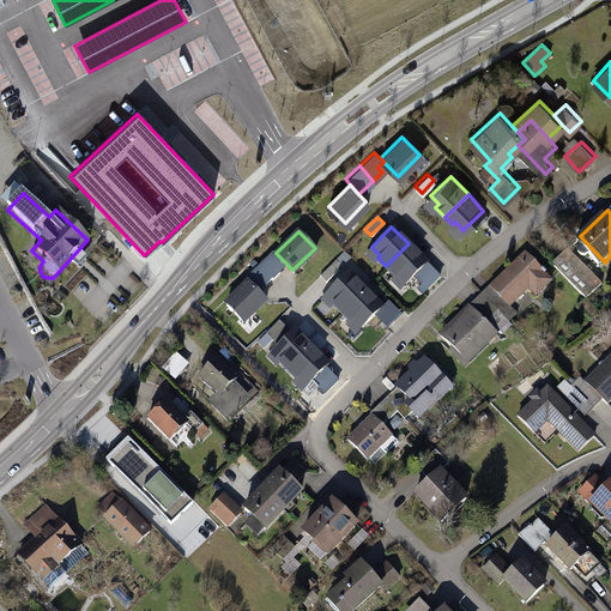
[(427,261),(409,243),(386,266),(394,274),(397,273),(406,282),(413,274),(427,261)]
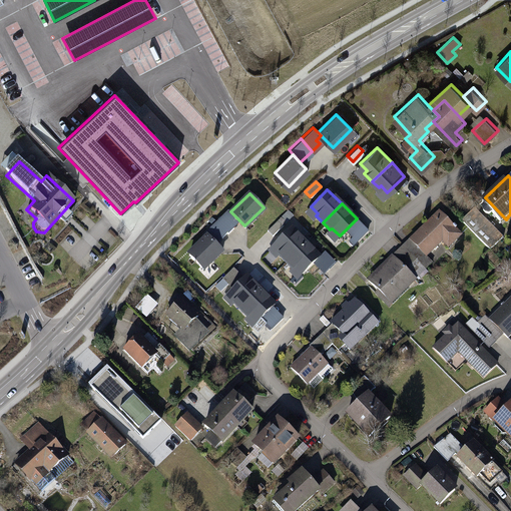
[(503,234),(474,205),(461,218),(490,247),(503,234)]
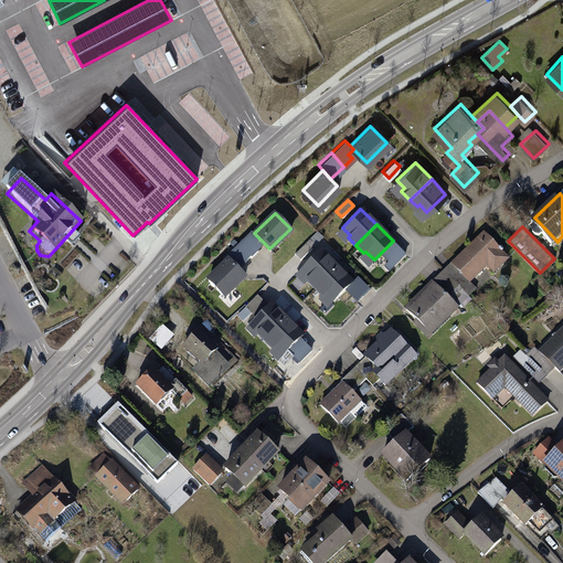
[(450,259),(471,279),(489,263),(495,268),(509,254),(481,227),(450,259)]
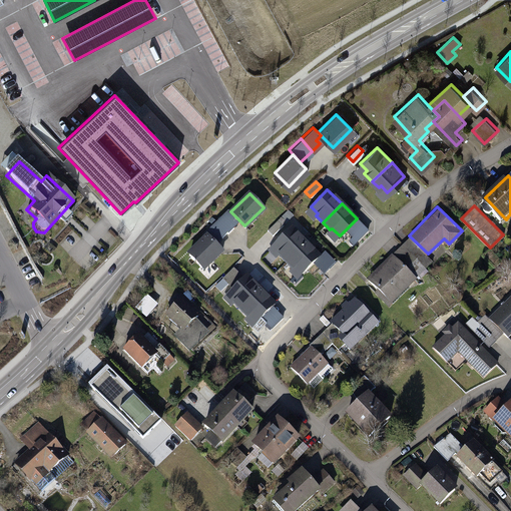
[(227,231),(238,219),(230,211),(228,209),(216,220),(225,228),(227,231)]
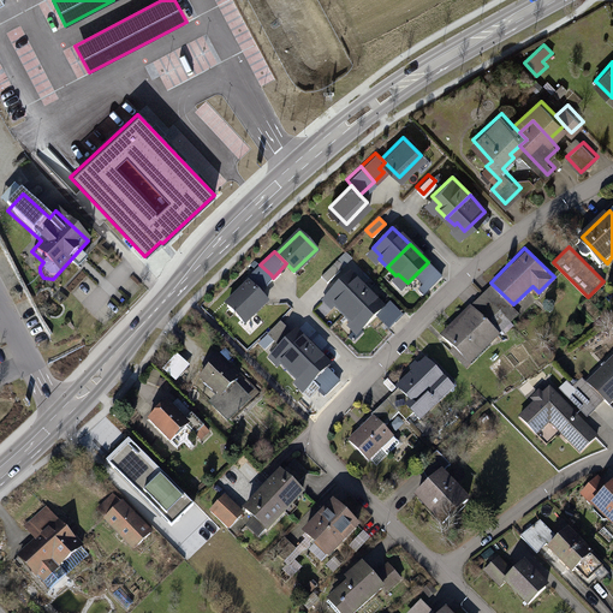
[(327,280),(338,268),(332,262),(320,274),(327,280)]
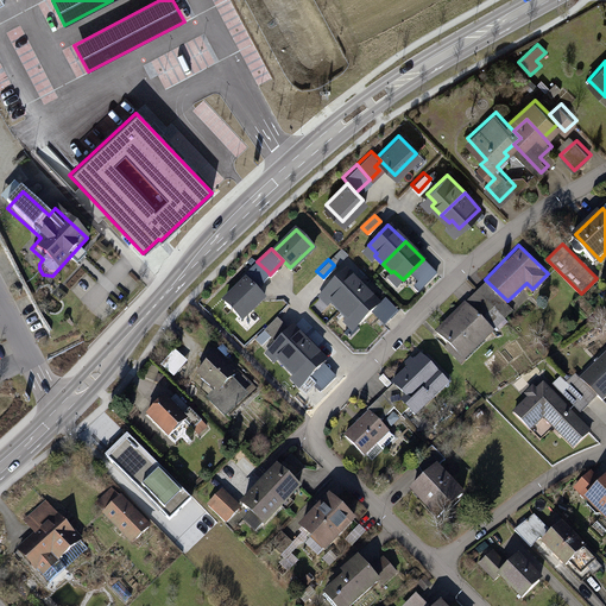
[(435,272),(423,259),(410,272),(417,279),(412,284),(418,290),(435,272)]
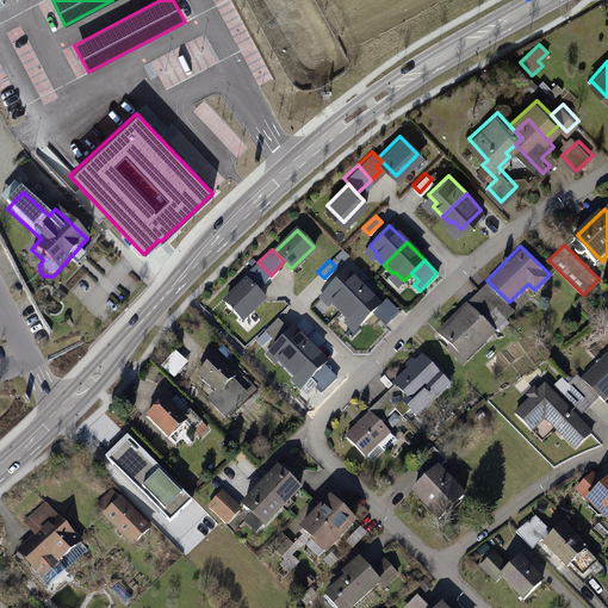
[(255,286),(268,272),(258,262),(244,275),(246,278),(255,286)]
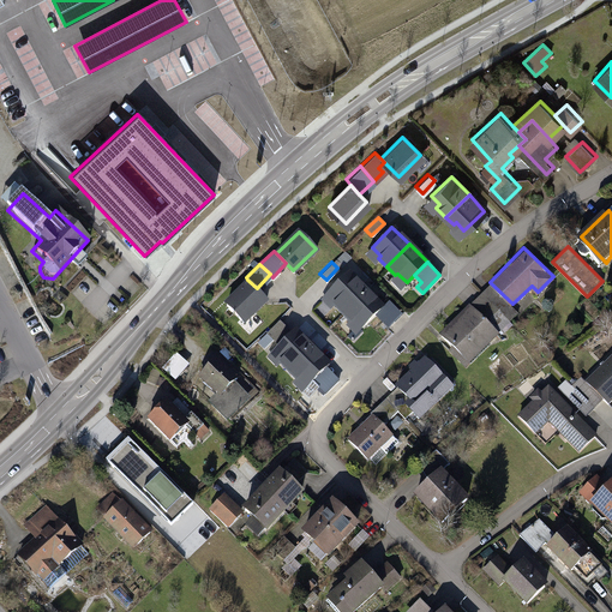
[(341,311),(363,288),(348,274),(329,293),(336,300),(333,304),(341,311)]
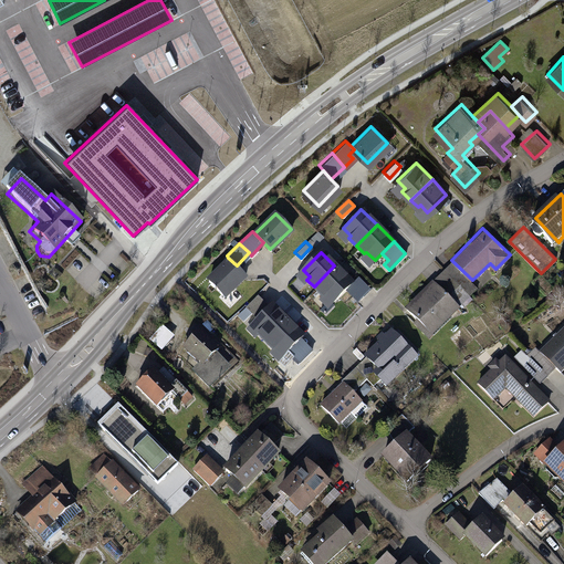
[(225,296),(246,275),(237,265),(228,258),(207,279),(225,296)]
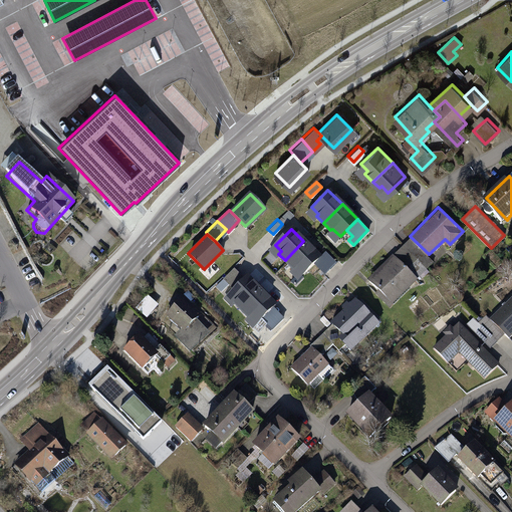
[(396,251),(421,275),(428,268),(426,266),(433,258),(429,254),(410,236),(396,251)]
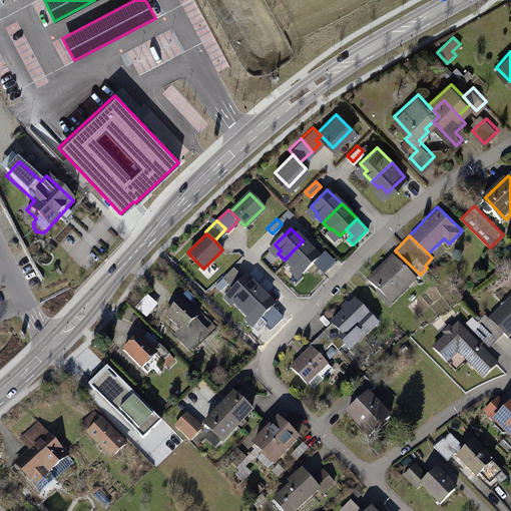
[(318,256),(303,240),(285,260),(292,267),(294,265),(301,273),(313,261),(318,256)]
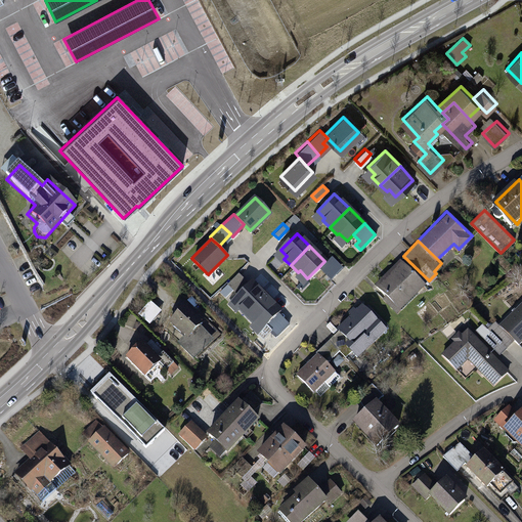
[(324,261),(336,272),(341,266),(330,255),(324,261)]
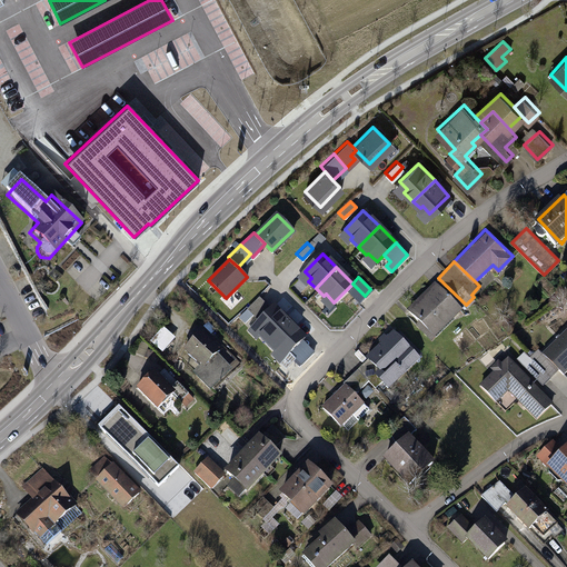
[(466,305),(438,278),(409,307),(437,334),(466,305)]
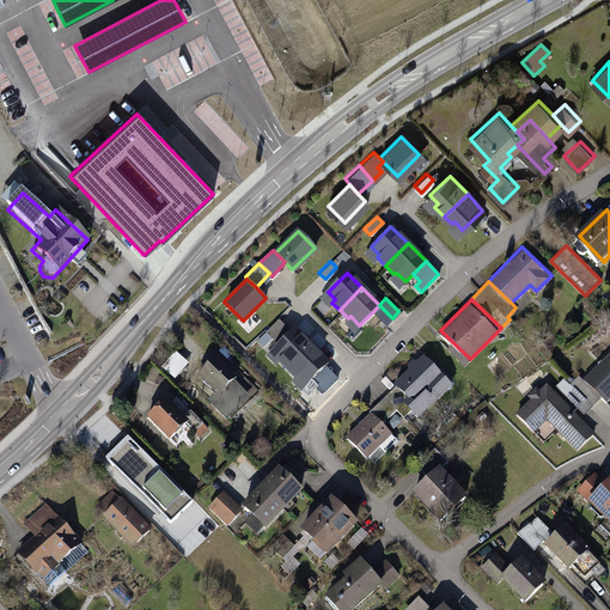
[(392,318),(379,305),(373,311),(386,323),(392,318)]
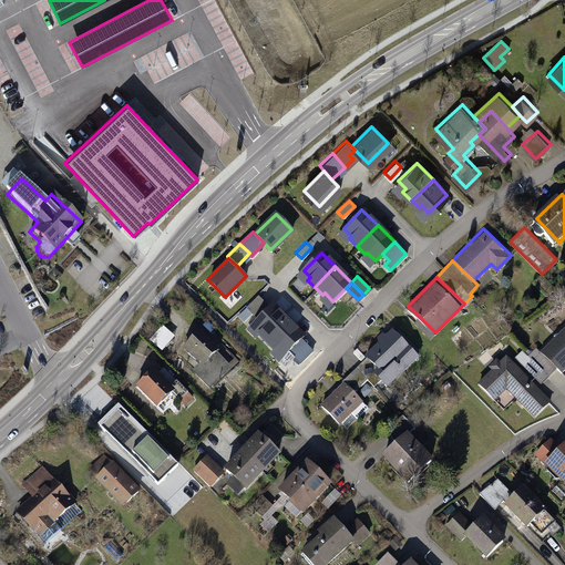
[(257,318),(268,307),(257,295),(245,306),(257,318)]
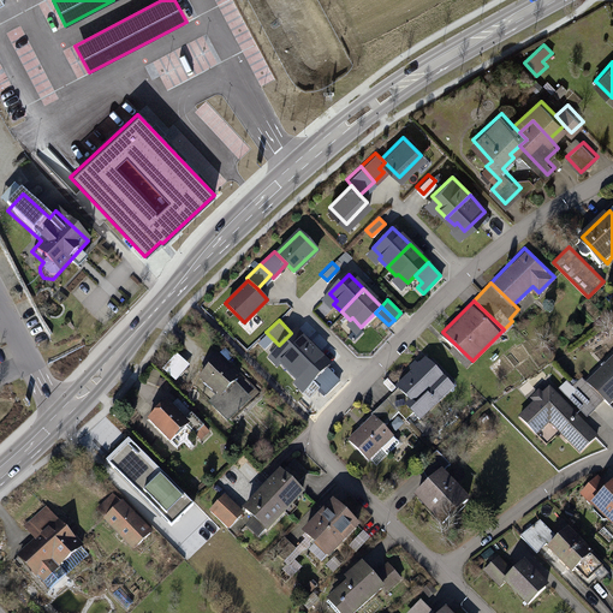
[(289,370),(313,346),(295,329),(291,333),(279,345),(274,351),(281,358),(279,362),(289,370)]
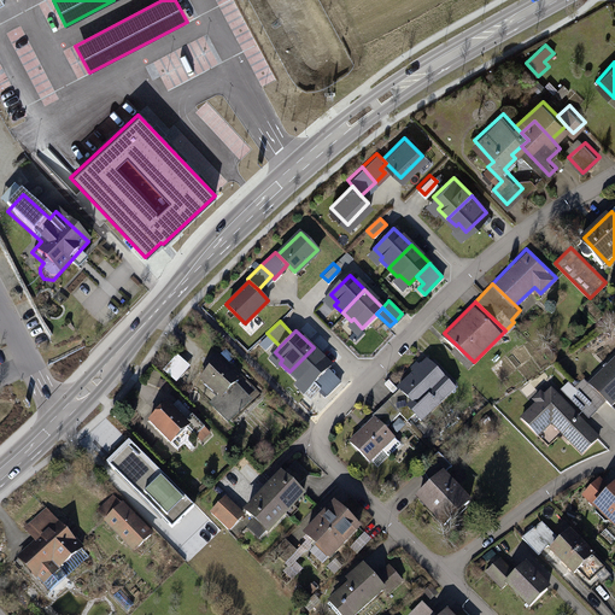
[(326,368),(329,364),(314,347),(290,372),(297,379),(299,375),(309,385),(314,380),(326,368)]
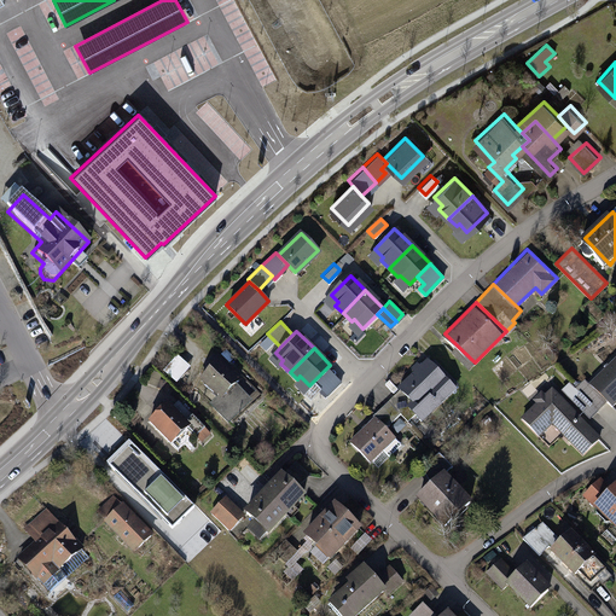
[(176,382),(191,366),(180,355),(166,371),(176,382)]
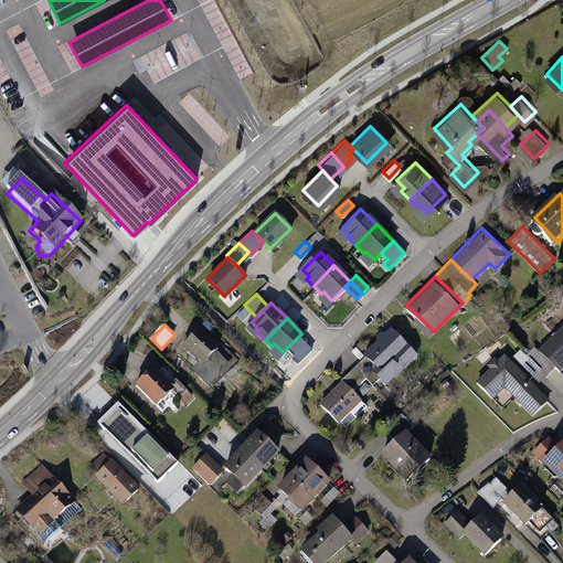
[(562,326),(539,349),(560,371),(562,367),(562,326)]
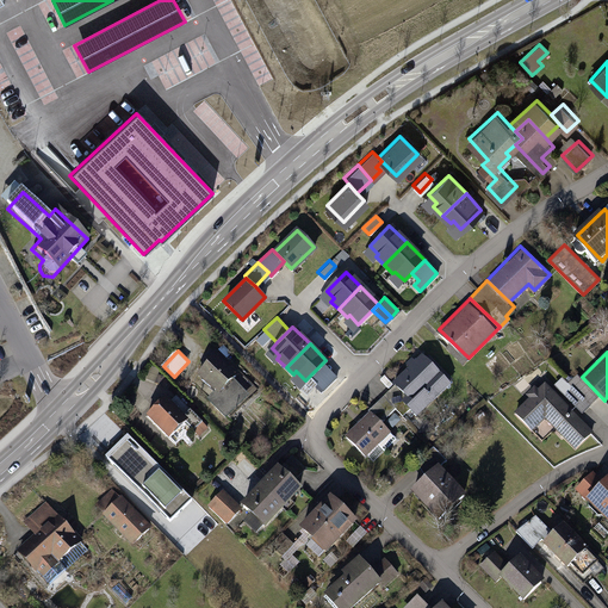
[(240,374),(217,354),(200,372),(219,389),(212,397),(231,415),(252,392),(236,379),(240,374)]
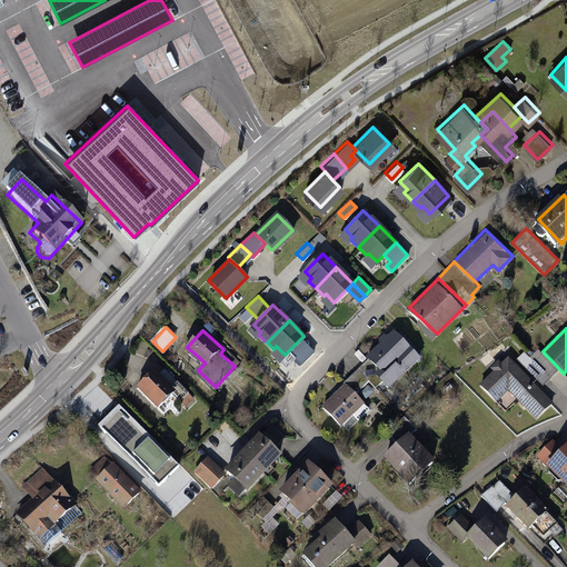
[(390,388),(423,357),(395,330),(369,356),(383,369),(377,374),(381,378),(390,388)]
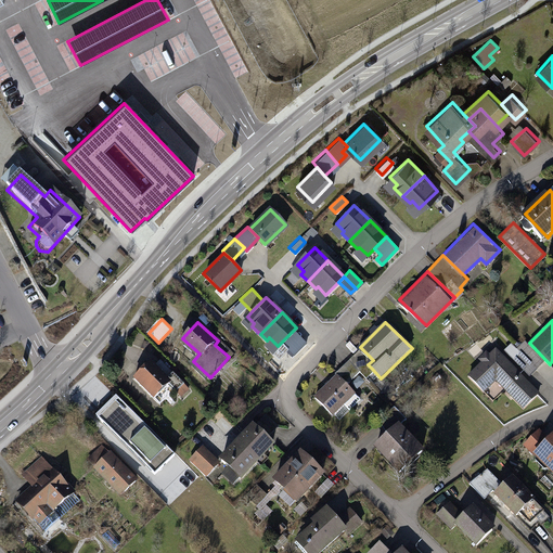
[(304,342),(293,331),(282,342),(293,352),(304,342)]
